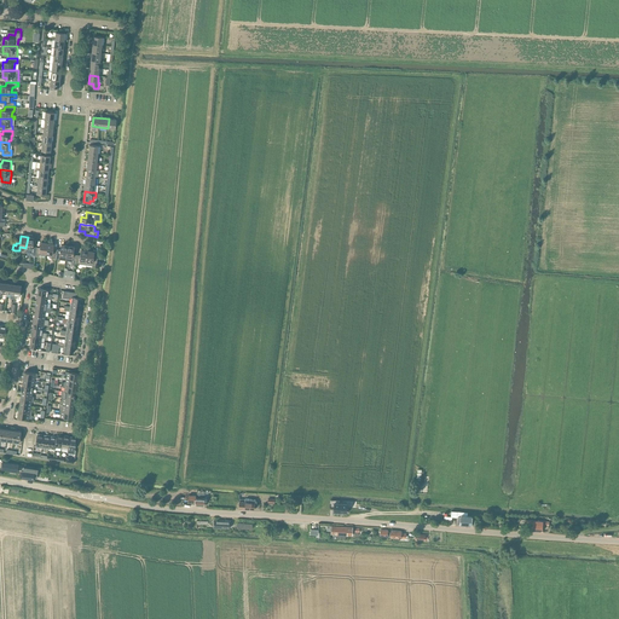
[(25,249),(25,253),(32,254),(32,255),(35,256),(36,248),(33,247),(34,238),(28,237),(25,248),(25,249)]
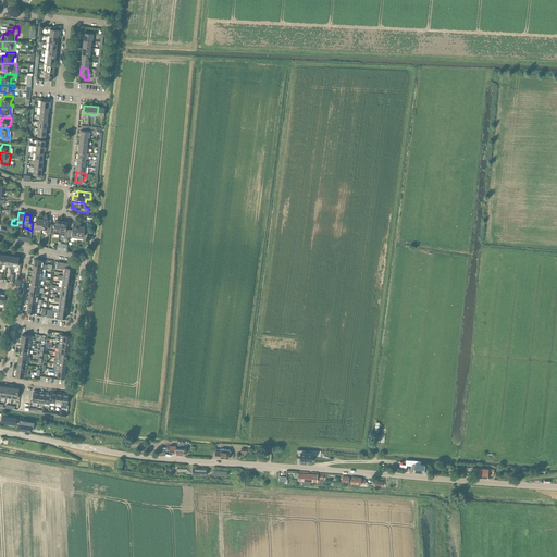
[(33,223),(32,231),(35,231),(36,227),(41,229),(42,219),(37,218),(36,223),(33,223)]
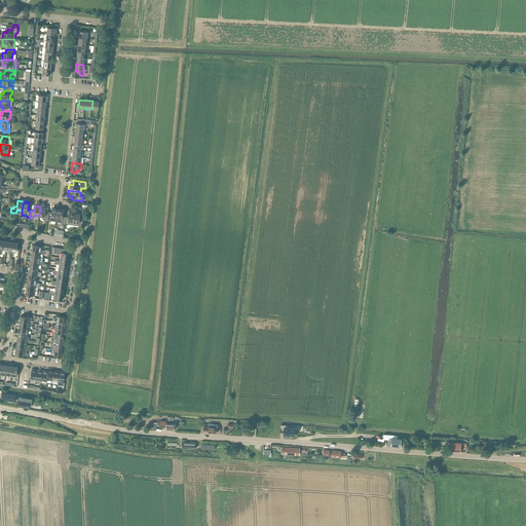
[(40,207),(39,216),(41,216),(41,217),(43,219),(43,220),(44,220),(47,220),(48,212),(45,212),(46,208),(40,207)]
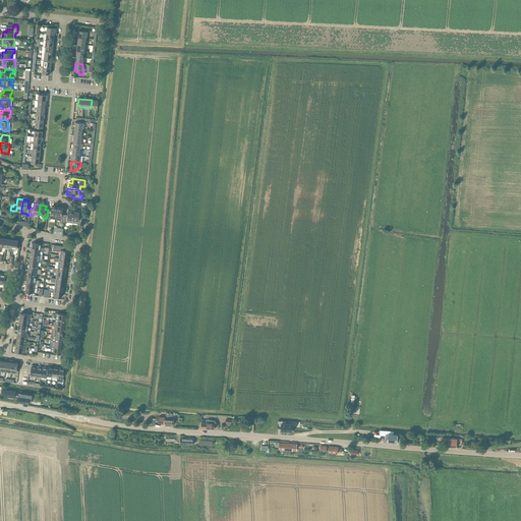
[(48,210),(47,218),(55,219),(57,208),(57,207),(52,207),(51,210),(48,210)]
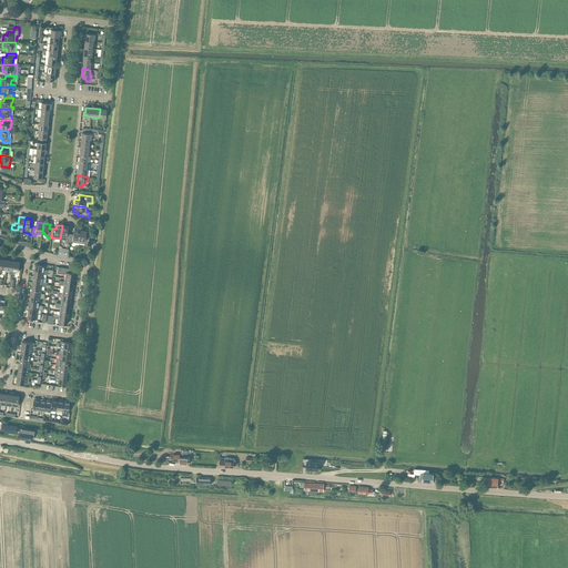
[(62,226),(60,239),(61,239),(64,240),(67,241),(66,242),(69,243),(69,242),(70,234),(68,234),(69,226),(62,225),(62,226)]
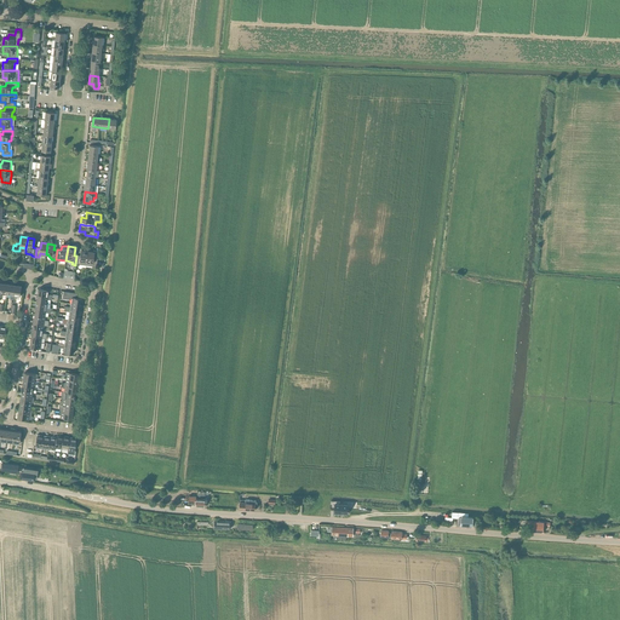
[(76,256),(75,264),(76,264),(86,265),(89,251),(87,251),(81,250),(81,257),(78,256),(76,256)]
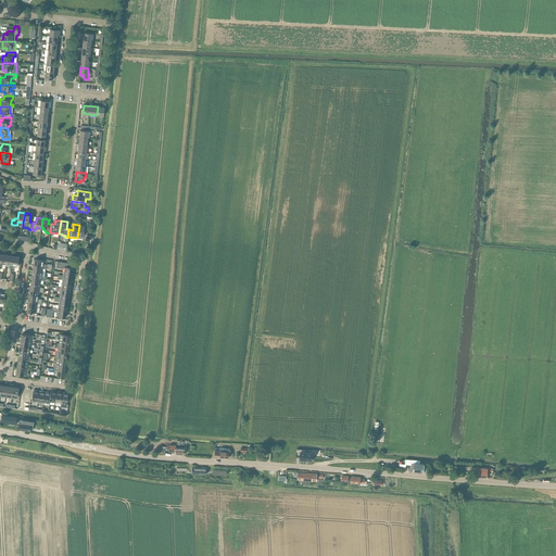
[(79,225),(77,238),(87,239),(88,231),(87,231),(87,230),(86,230),(85,229),(85,226),(79,225)]
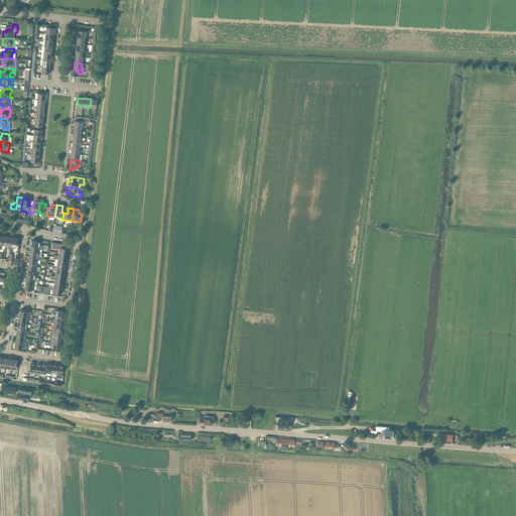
[(50,242),(50,246),(52,246),(52,247),(52,248),(59,249),(59,250),(59,252),(58,252),(68,254),(68,253),(68,248),(66,248),(67,245),(60,244),(59,244),(53,243),(50,242)]
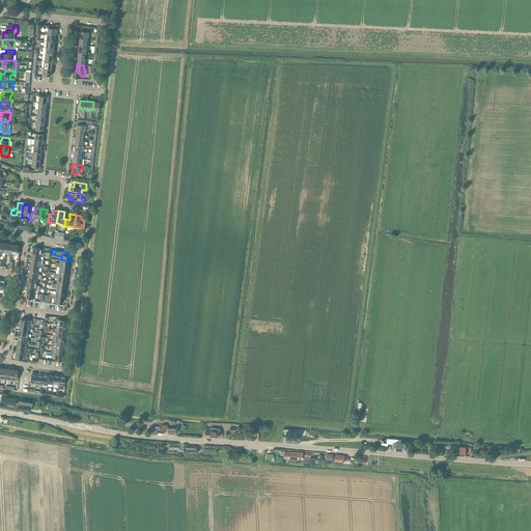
[(26,291),(25,298),(28,298),(27,300),(35,301),(36,299),(34,299),(35,294),(26,291)]
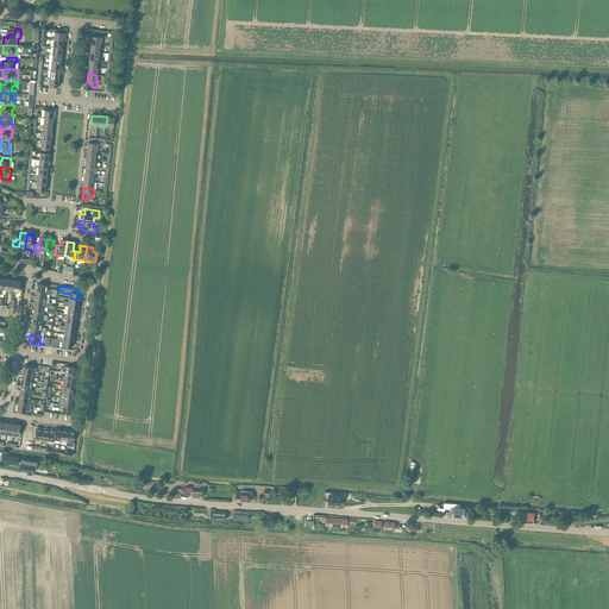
[(52,338),(51,347),(57,347),(58,341),(63,343),(62,346),(62,349),(69,350),(69,347),(71,347),(73,341),(63,340),(58,339),(55,339),(54,339),(52,338)]
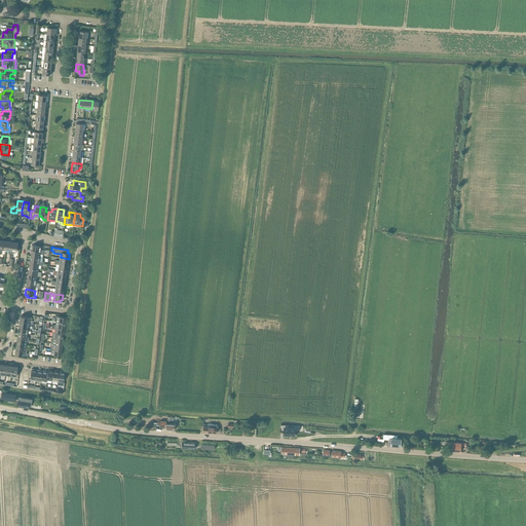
[(1,393),(1,400),(14,402),(15,400),(15,397),(15,396),(6,393),(1,393)]
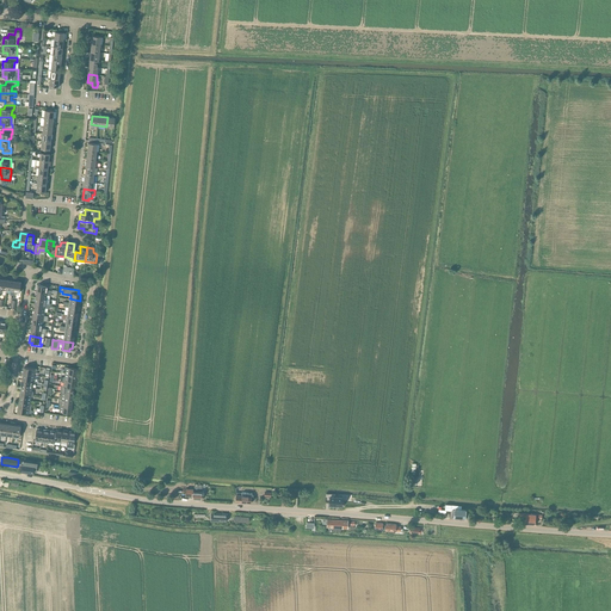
[(24,461),(22,471),(32,474),(34,468),(37,468),(38,463),(35,462),(24,461)]
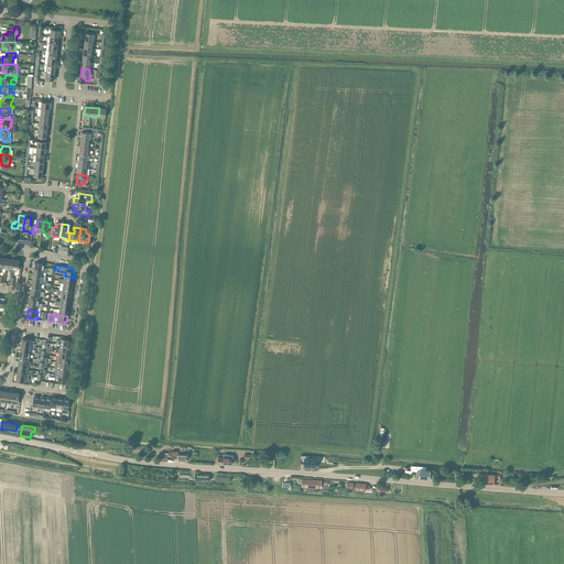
[(171,455),(171,458),(173,459),(177,459),(179,459),(179,461),(185,461),(186,458),(186,456),(186,454),(181,454),(179,454),(179,452),(177,452),(172,451),(171,455)]
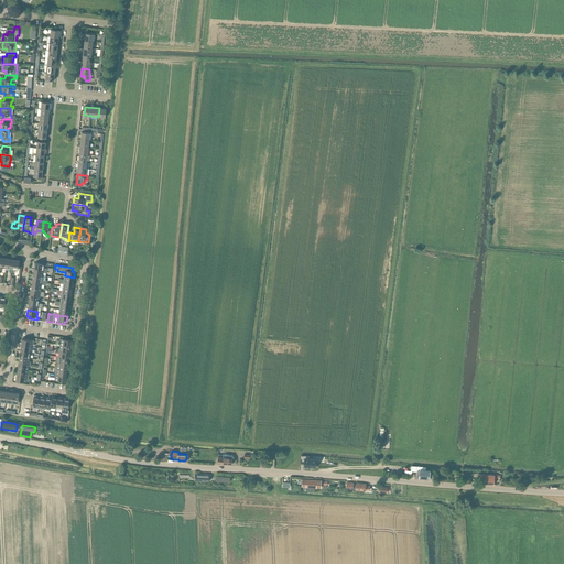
[(218,457),(217,464),(231,465),(231,461),(234,462),(234,458),(234,457),(232,457),(232,455),(224,455),(223,455),(218,455),(218,456),(218,457)]
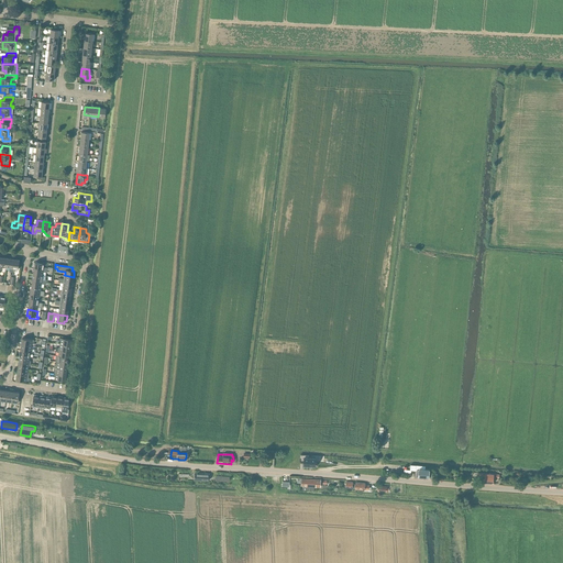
[(300,456),(299,462),(304,462),(304,463),(304,465),(304,466),(316,467),(316,466),(316,463),(316,457),(309,457),(309,456),(309,455),(302,455),(300,455),(300,456)]
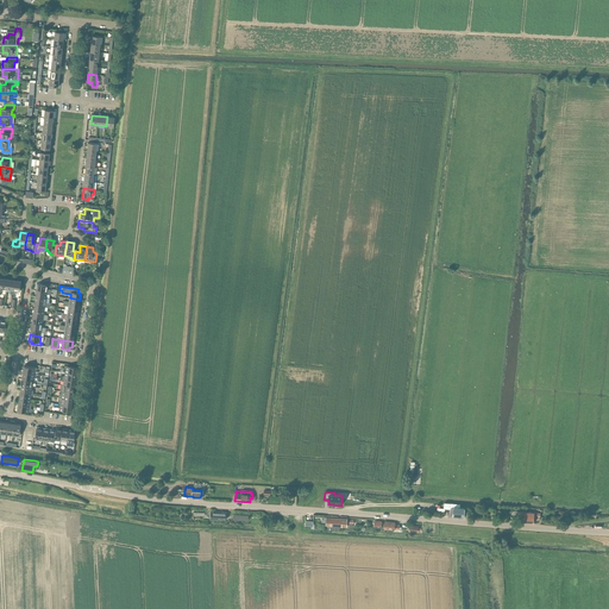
[(450,503),(450,508),(451,508),(450,513),(452,513),(452,515),(452,516),(463,518),(463,516),(465,516),(466,515),(466,513),(466,512),(464,512),(464,508),(462,508),(459,508),(460,504),(453,503),(450,503)]
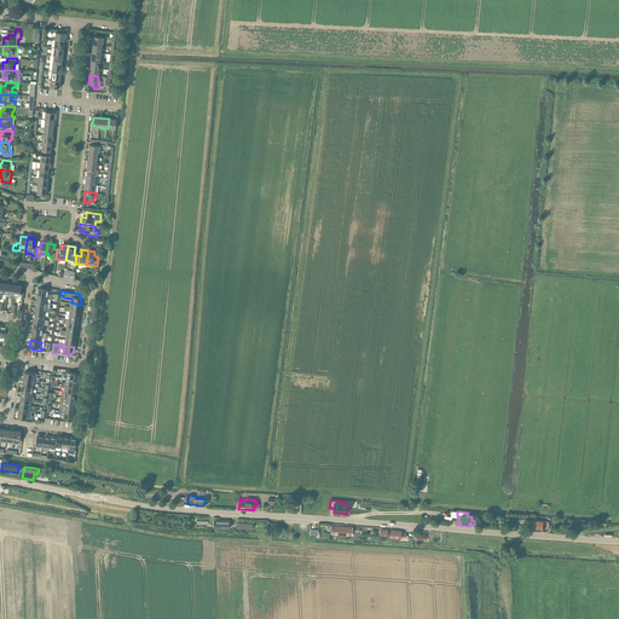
[(548,526),(549,521),(543,521),(525,520),(525,526),(532,526),(532,531),(542,531),(542,526),(548,526)]
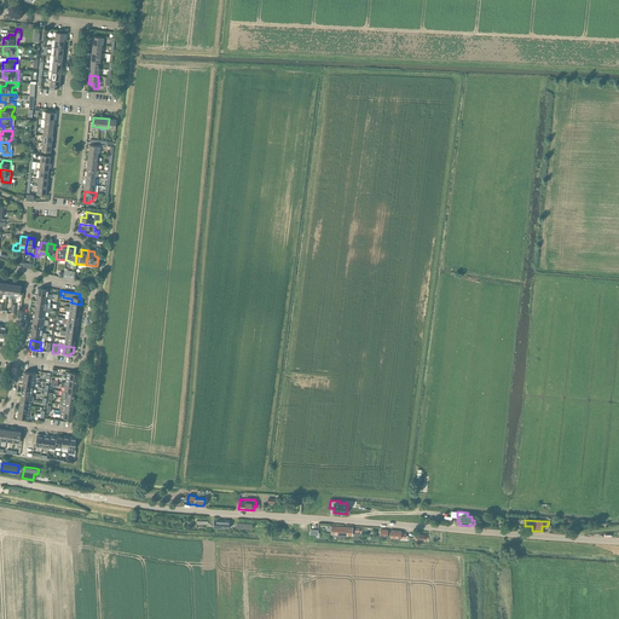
[(391,532),(387,532),(387,531),(380,530),(380,536),(387,537),(387,536),(391,537),(400,538),(400,539),(408,541),(408,536),(405,536),(406,533),(401,533),(401,531),(391,531),(391,532)]
